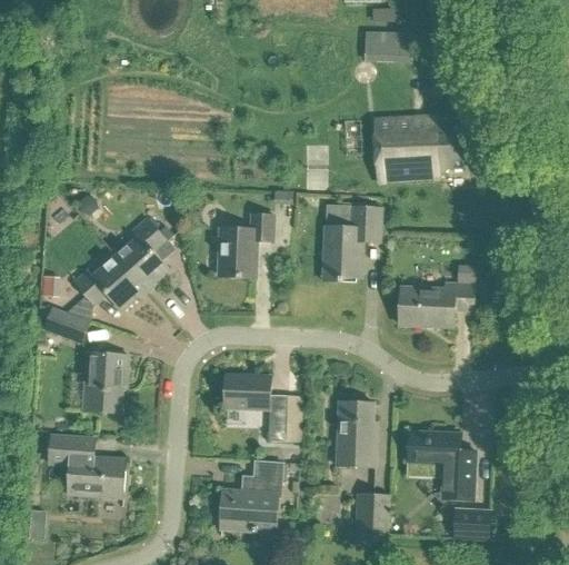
[(369,28),(392,29),(393,11),(370,11),(369,28)]
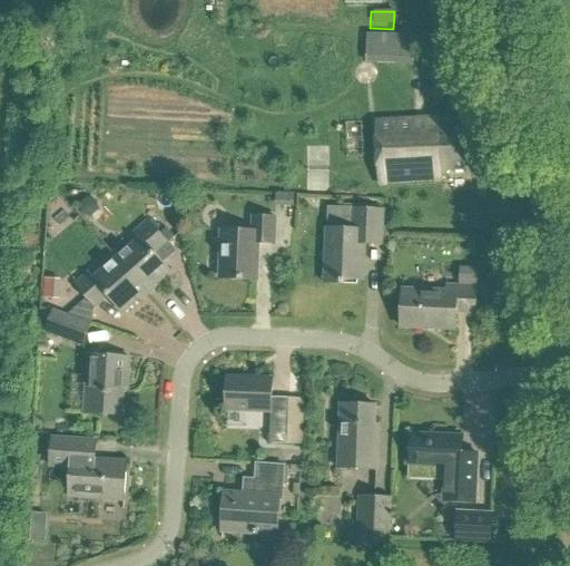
[(414,55),(415,32),(367,30),(366,52),(414,55)]
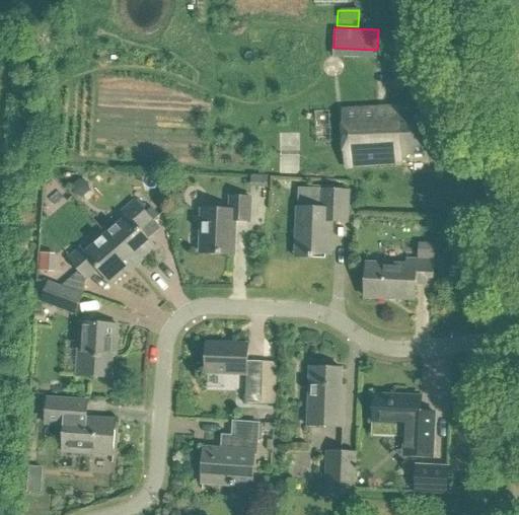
[(408,109),(406,104),(342,108),(346,165),(401,162),(413,153),(425,152),(422,108),(408,109)]
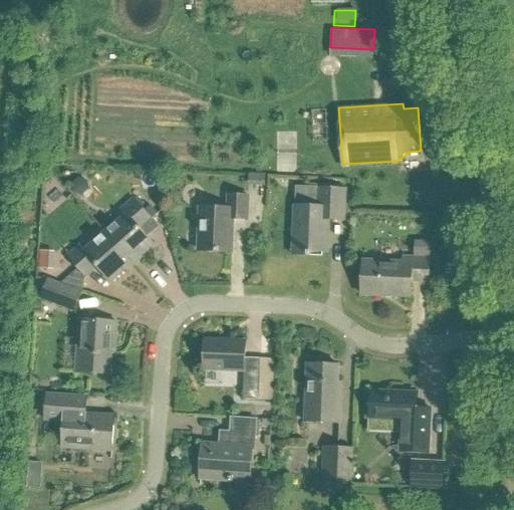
[(277,138),(277,181),(296,181),(296,138),(277,138)]
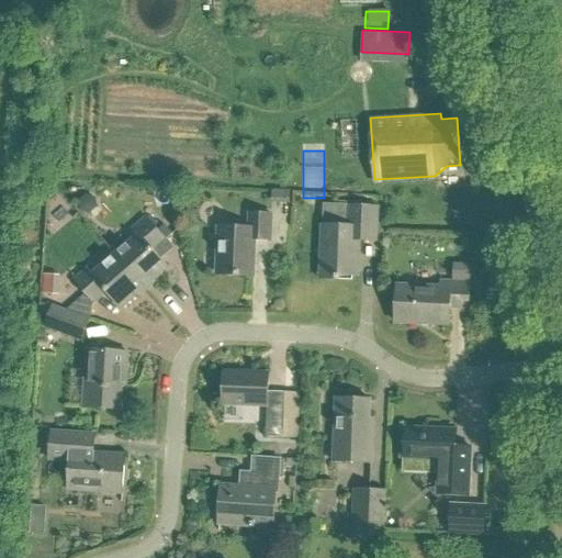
[(272,186),(271,199),(290,199),(291,187),(272,186)]
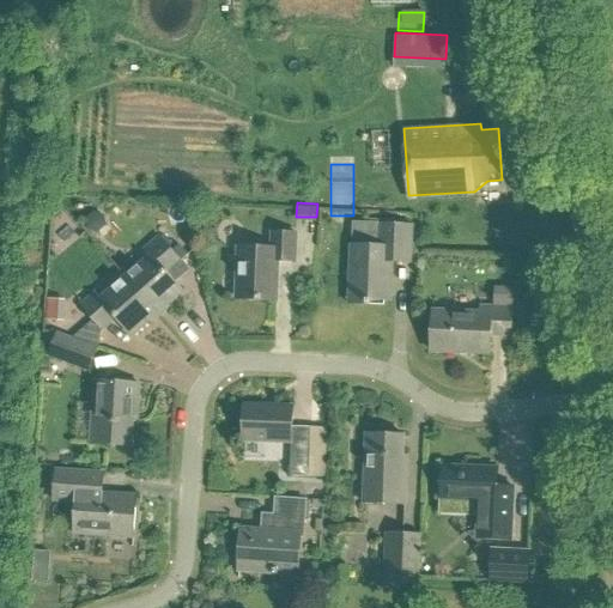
[(87,206),(74,213),(84,231),(96,224),(87,206)]
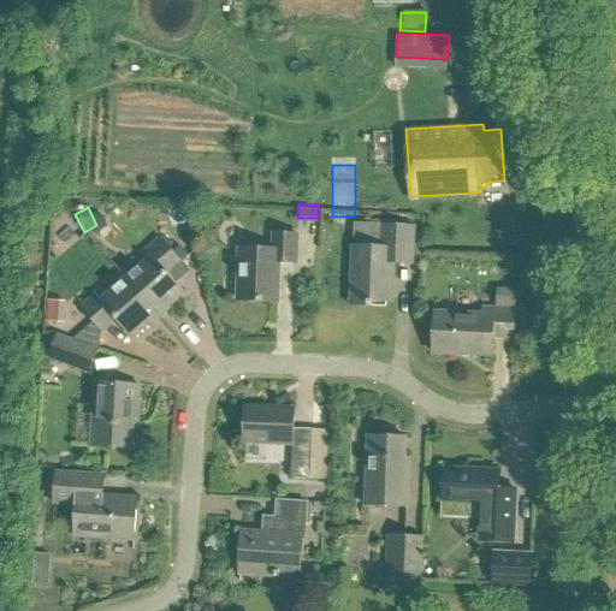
[(412,223),(380,221),(380,244),(351,243),(350,301),(371,302),(371,296),(391,297),(392,260),(410,260),(412,223)]
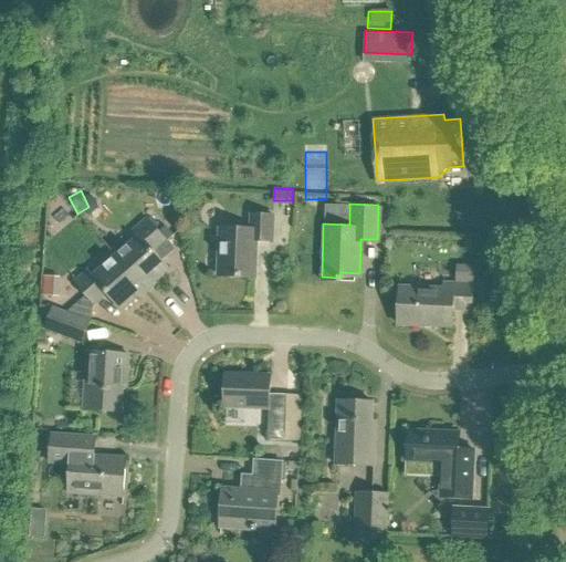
[(273,212),(251,211),(251,227),(220,225),(218,269),(237,270),(237,274),(255,274),(257,239),(272,239),(273,212)]
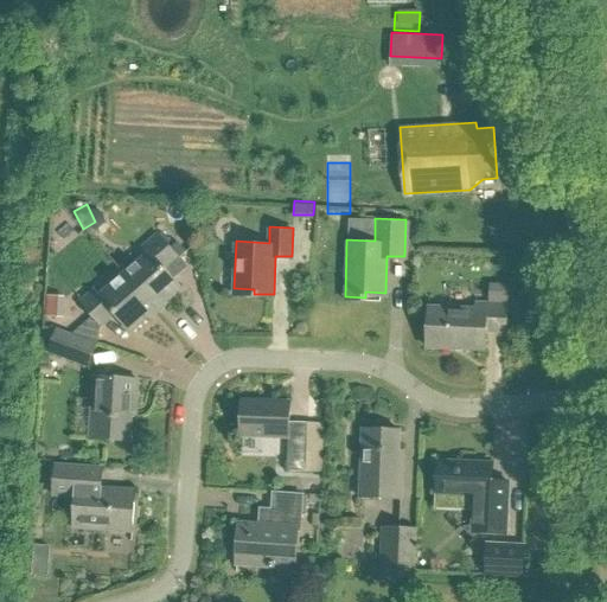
[(147,249),(123,270),(155,307),(180,286),(166,268),(179,256),(158,231),(144,244),(147,249)]
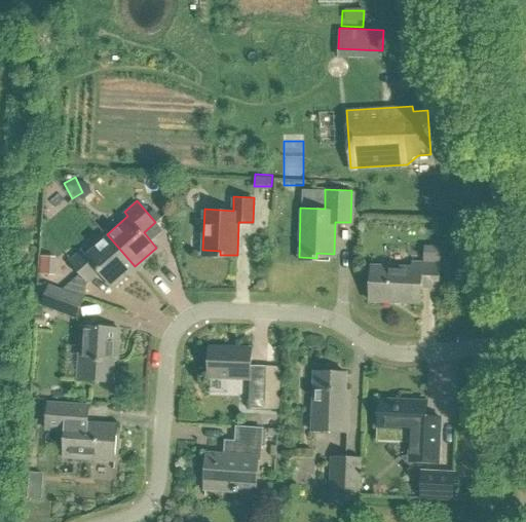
[(135,266),(107,234),(85,253),(81,248),(68,260),(79,272),(86,282),(100,270),(113,286),(135,266)]
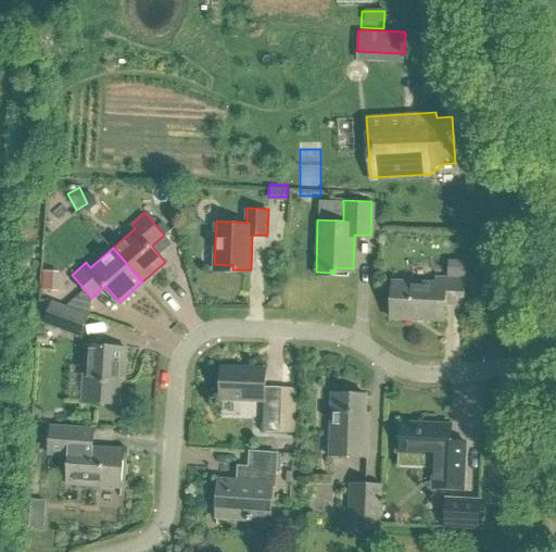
[(447,275),(466,276),(467,258),(447,256),(447,275)]
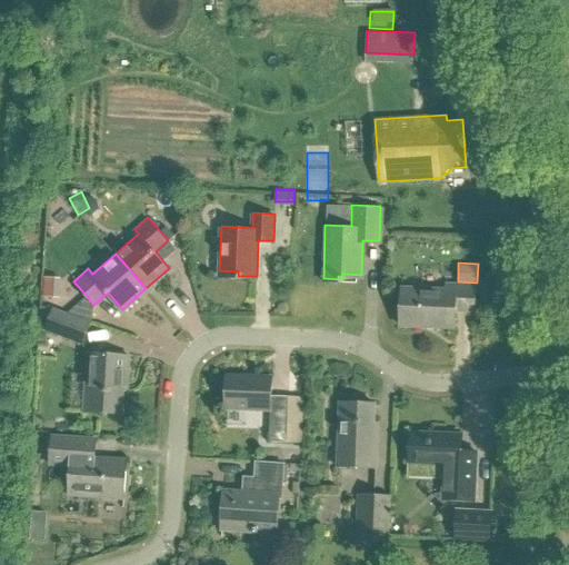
[(475,283),(445,281),(445,288),(400,287),(399,321),(453,324),(455,308),(473,308),(475,283)]
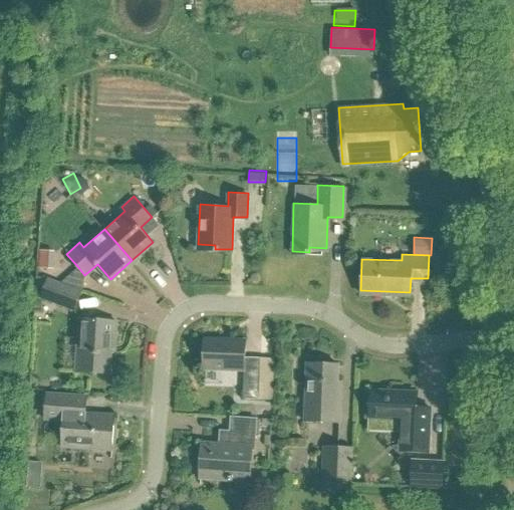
[(81,289),(85,276),(84,275),(77,266),(60,281),(80,289),(81,289)]
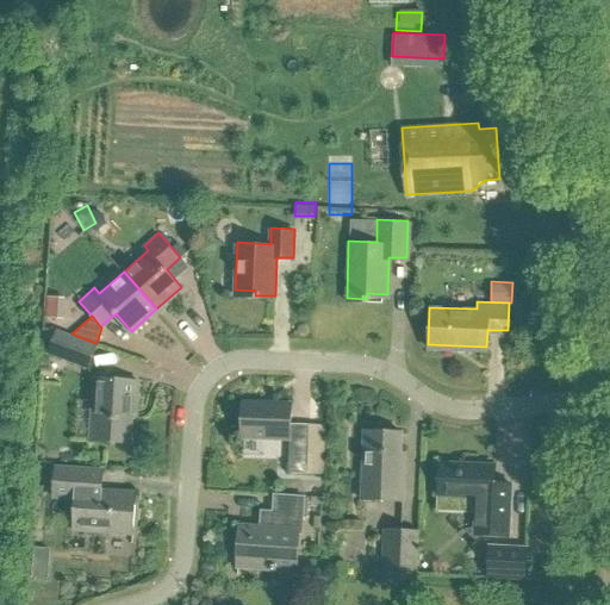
[(87,365),(95,343),(55,328),(47,349),(87,365)]
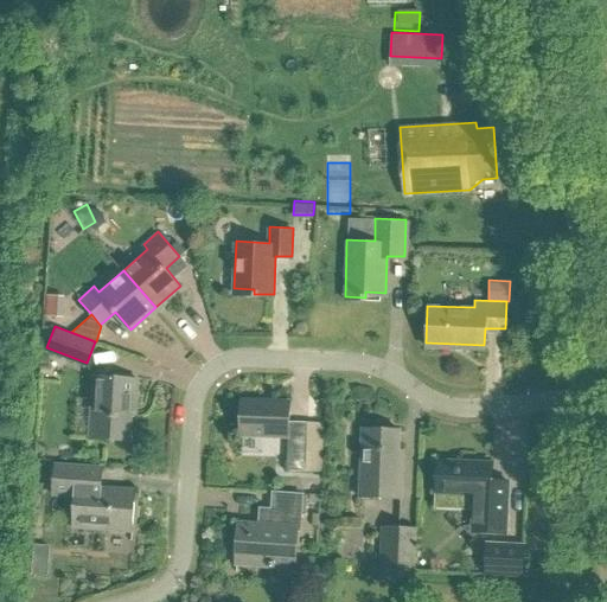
[(427,345),(426,357),(486,364),(487,352),(427,345)]
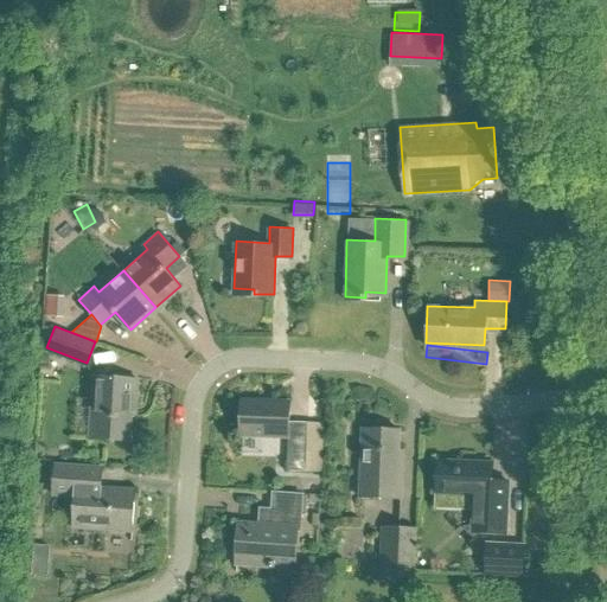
[(135,403),(136,377),(91,375),(89,436),(129,439),(132,403),(135,403)]
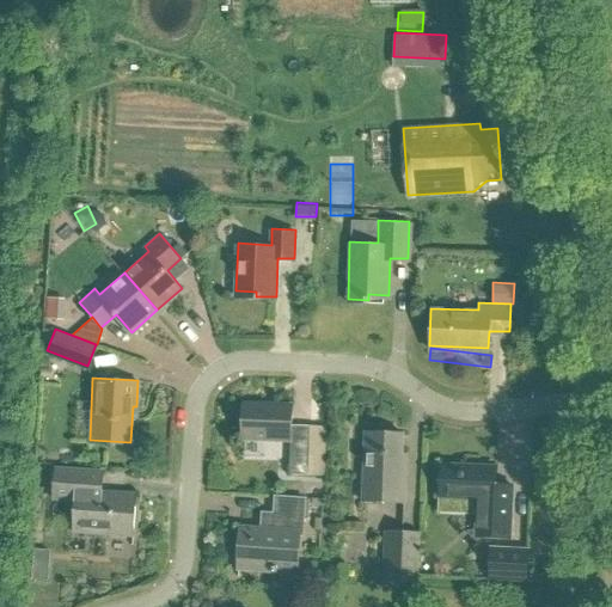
[(245,402),(243,436),(292,437),(291,471),(308,472),(310,423),(293,422),(293,403),(245,402)]
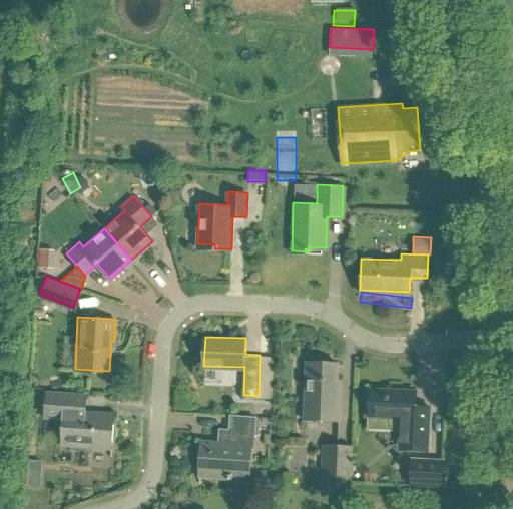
[(338,361),(306,360),(304,418),(339,419),(340,378),(338,378),(338,361)]
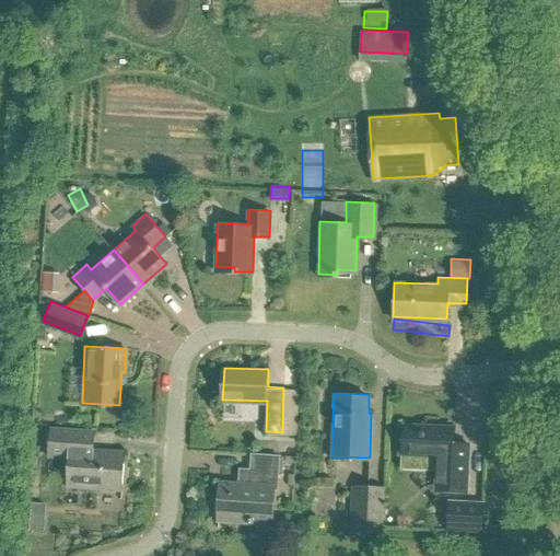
[(468,489),(468,471),(469,442),(454,442),(454,424),(404,423),(403,468),(443,470),(442,488),(468,489)]
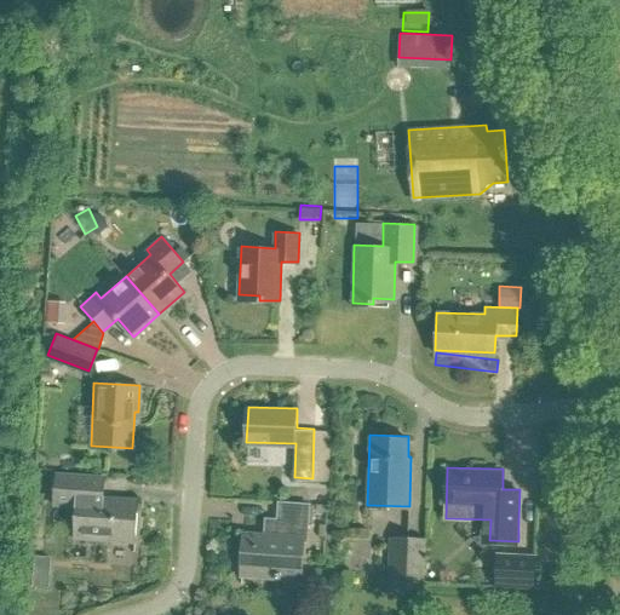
[(105,476),(56,472),(53,501),(76,503),(74,535),(133,539),(136,498),(104,495),(105,476)]
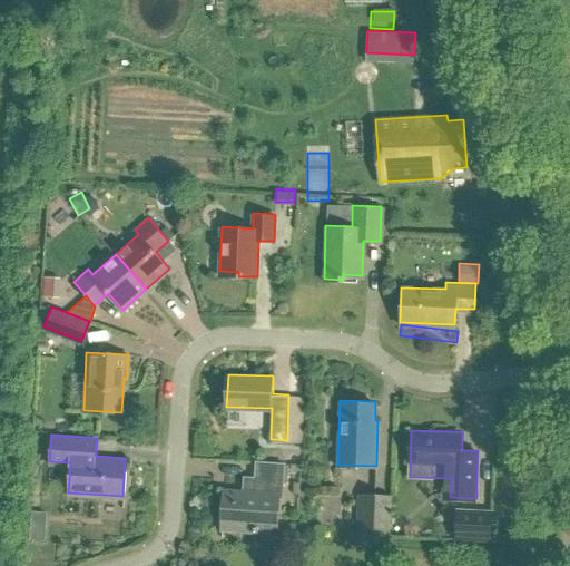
[(284,462),(257,461),(255,491),(225,490),(223,527),(276,530),(279,495),(282,495),(284,462)]
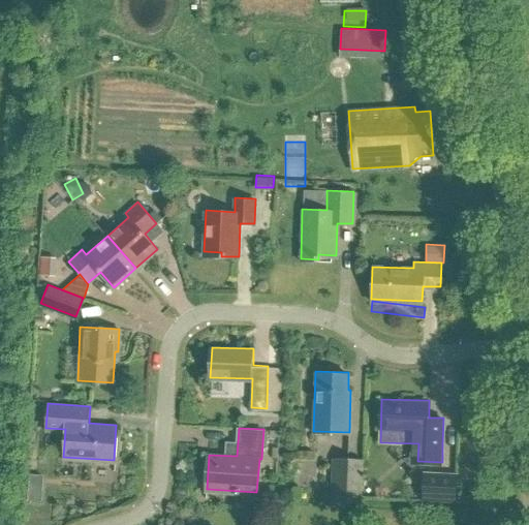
[(331,500),(362,501),(364,458),(333,456),(331,500)]
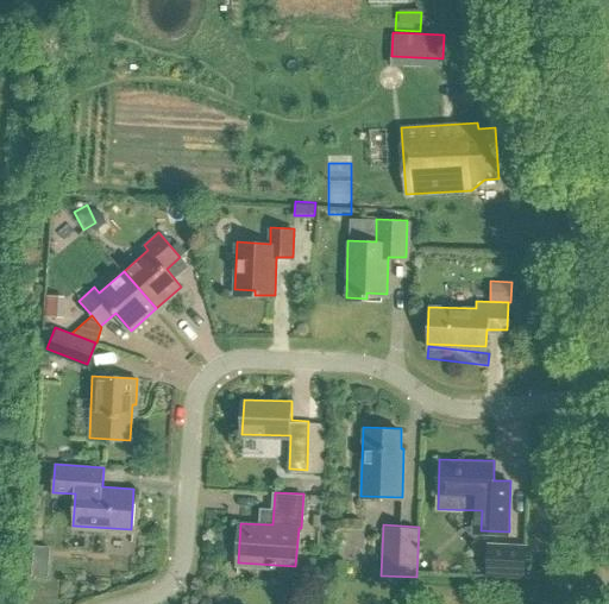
[(489,541),(487,574),(526,577),(528,542),(489,541)]
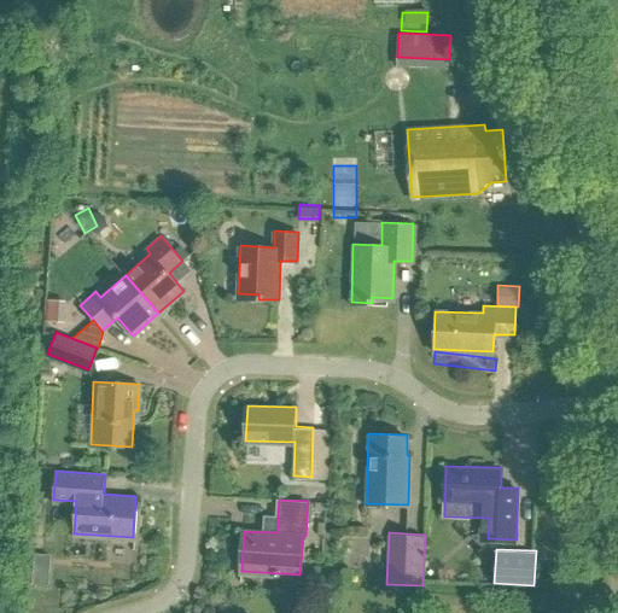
[(35,553),(34,562),(51,564),(52,554),(35,553)]
